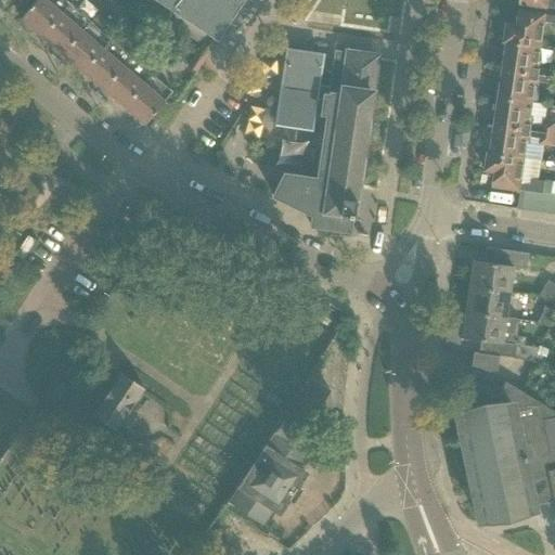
[(41,38),(69,4),(64,0),(37,0),(21,20),(31,29),(41,38)]
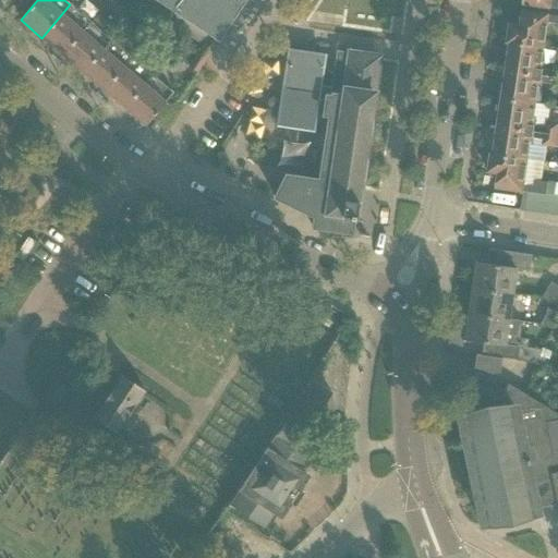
[(131,0),(203,47),(199,51),(189,67),(197,73),(201,68),(217,43),(152,0),(131,0)]
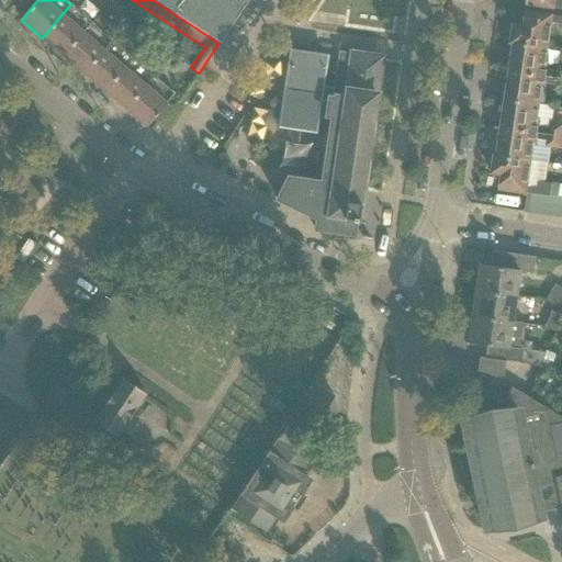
[(247,0),(153,0),(220,43),(247,0)]
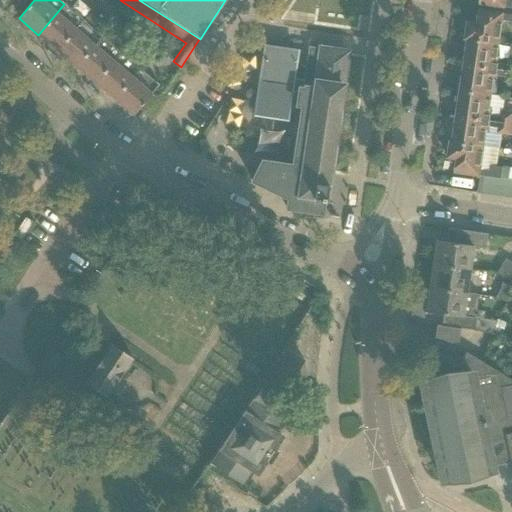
[(482,0),(482,4),(511,8),(511,1),(511,2),(506,1),(505,1),(505,0),(482,0)]
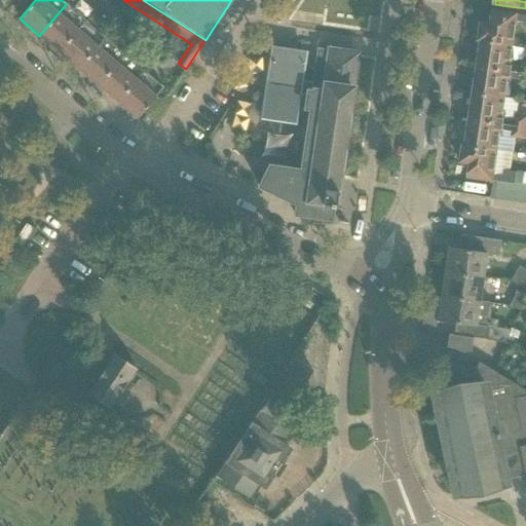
[(59,52),(85,22),(66,4),(39,36),(59,52)]
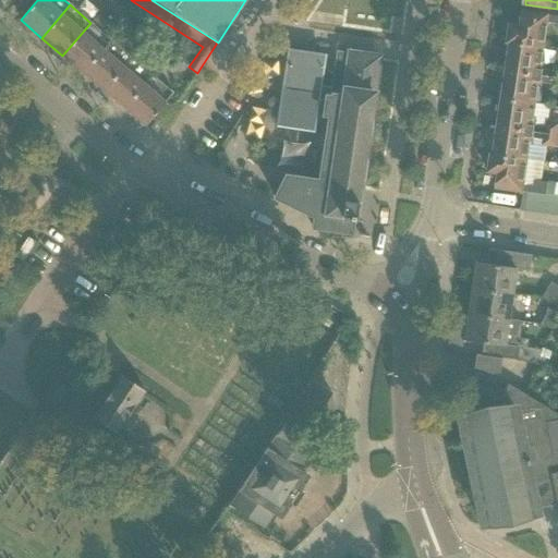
[(511,25),(509,40),(544,46),(547,23),(548,23),(557,24),(557,29),(557,28),(557,16),(557,17),(546,15),(524,12),(522,27),(511,25)]
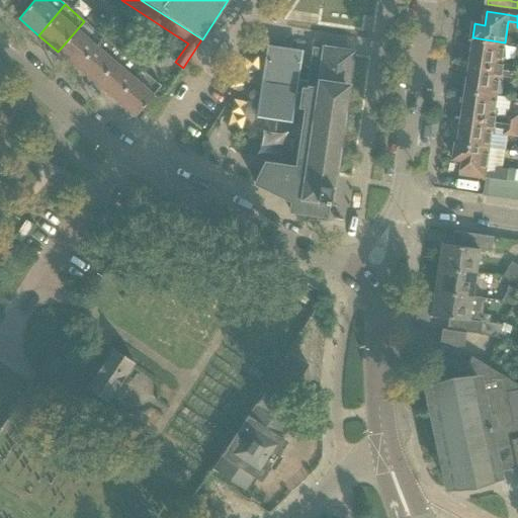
[(76,68),(102,36),(84,21),(58,52),(76,68)]
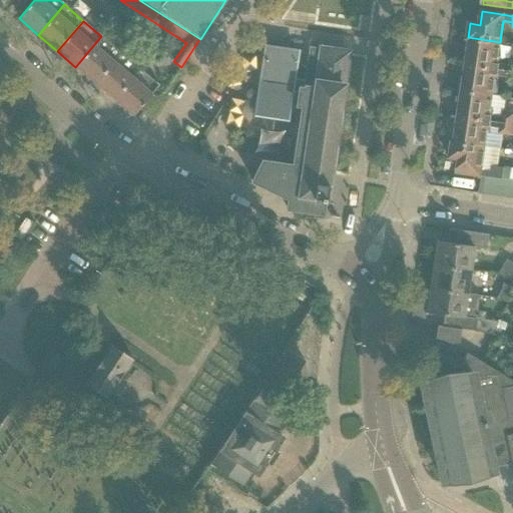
[(95,84),(121,53),(101,36),(75,67),(85,75),(95,84)]
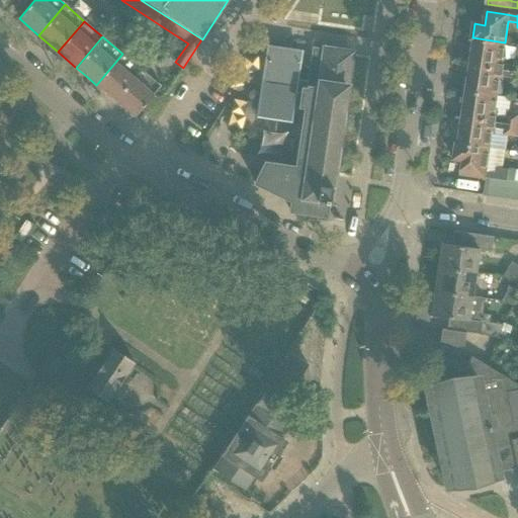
[(472,37),(470,54),(472,57),(471,66),(502,70),(517,72),(517,62),(515,62),(514,66),(507,65),(505,65),(506,59),(504,59),(503,59),(505,42),(472,37)]
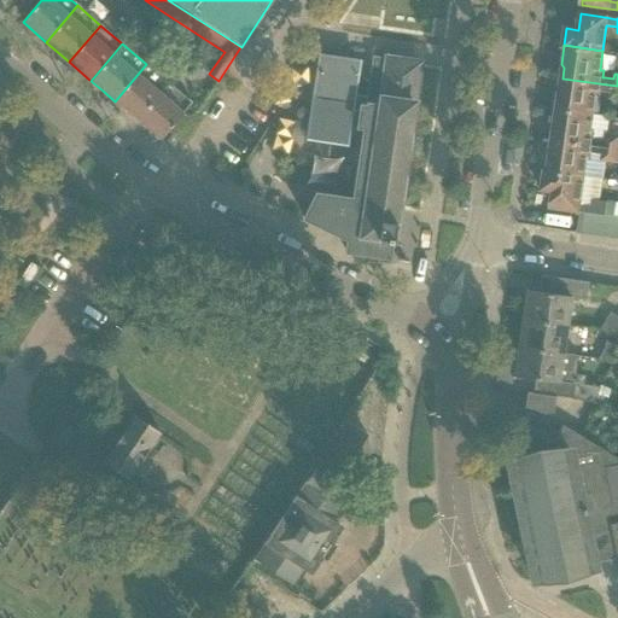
[(304,219),(348,240),(345,252),(357,254),(388,258),(389,246),(392,246),(398,205),(419,64),(403,59),(388,59),(386,62),(374,59),(368,97),(354,94),(360,59),(319,53),(307,138),(347,144),(351,110),(360,111),(357,127),(363,128),(354,200),(338,198),(316,196),(314,199),(305,216),(304,219)]
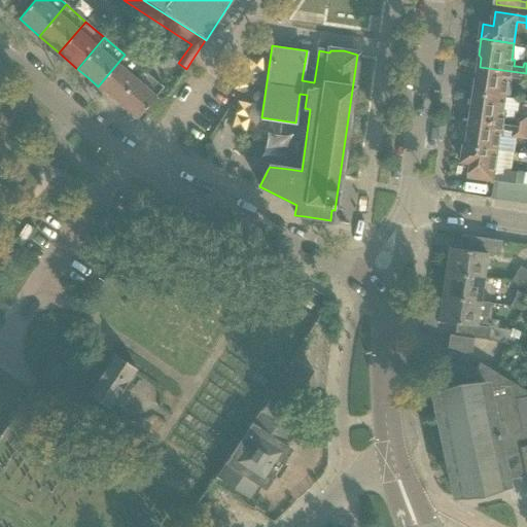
[(116,102),(143,71),(125,55),(98,86),(107,94),(116,102)]
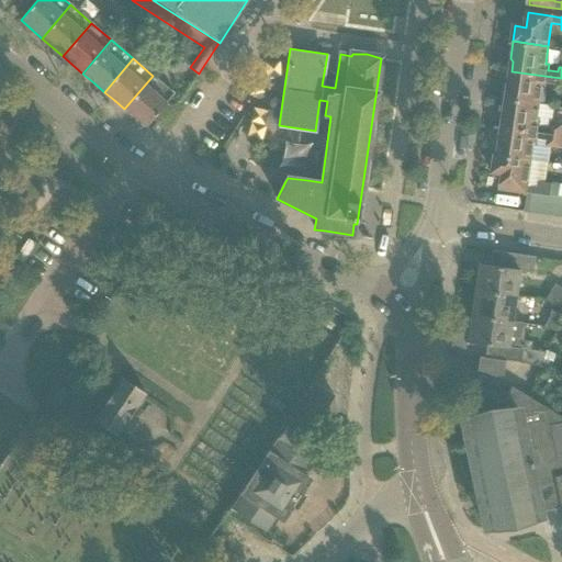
[(506,85),(504,100),(540,105),(542,90),(544,90),(546,83),(555,85),(555,90),(561,91),(561,78),(544,76),(512,71),(509,82),(506,85)]
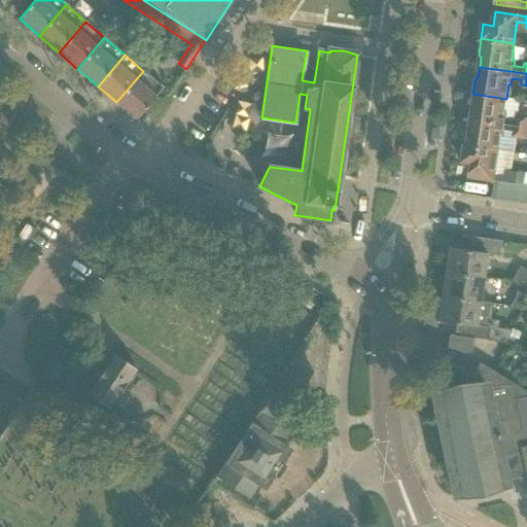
[(156,97),(164,89),(143,71),(116,102),(126,110),(137,119),(156,97)]
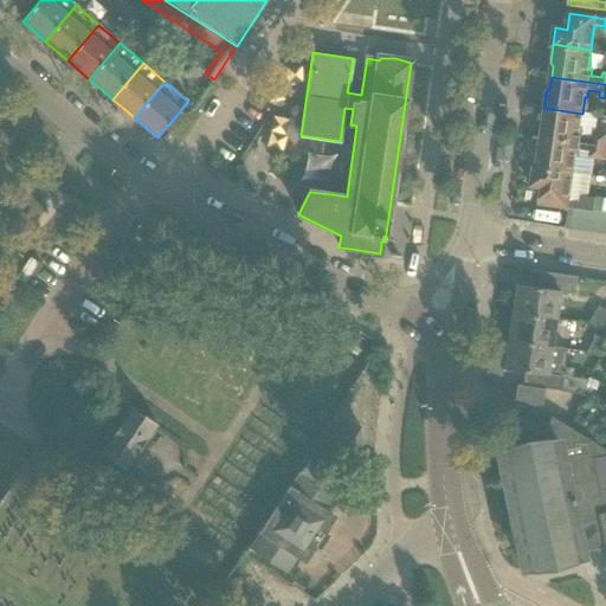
[(543,108),(541,123),(545,127),(542,139),(605,147),(605,143),(605,135),(594,134),(593,139),(584,137),(581,136),(582,129),(580,129),(582,114),(543,108)]
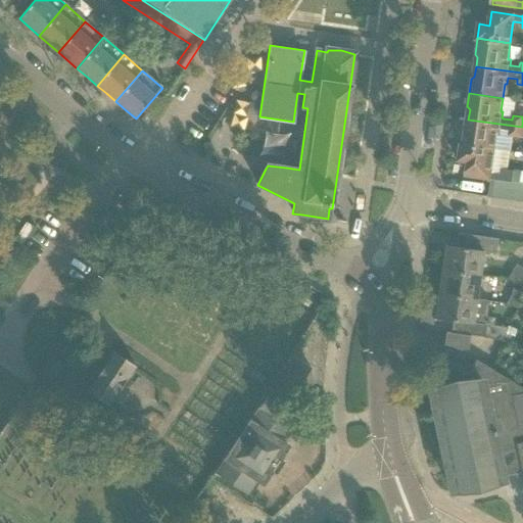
[(464,132),(462,148),(494,152),(496,136),(498,137),(500,131),(511,132),(510,137),(513,137),(521,138),(522,127),(468,120),(468,121),(467,130),(464,132)]
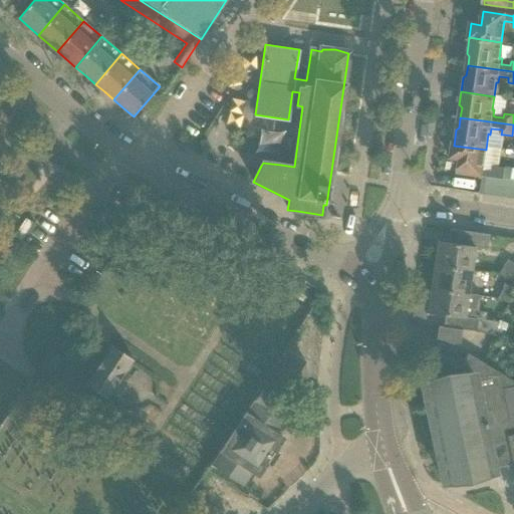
[(454,146),(452,160),(461,161),(459,174),(482,178),(503,180),(505,169),(499,168),(493,167),(492,172),(483,171),(486,150),(454,146)]
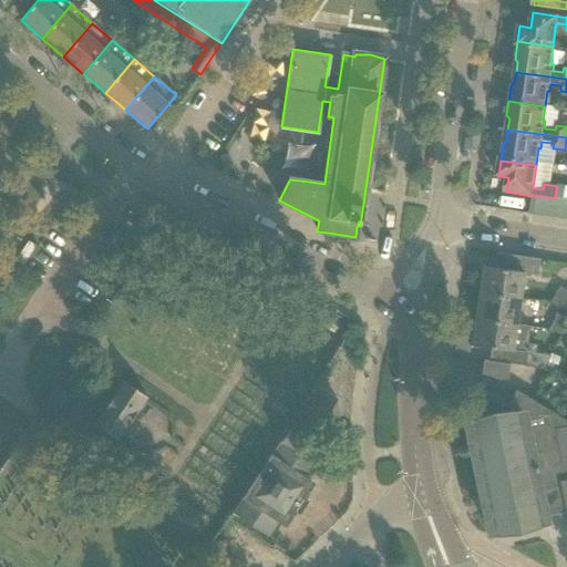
[(536,165),(533,188),(543,189),(544,184),(550,185),(553,168),(537,165),(536,165)]
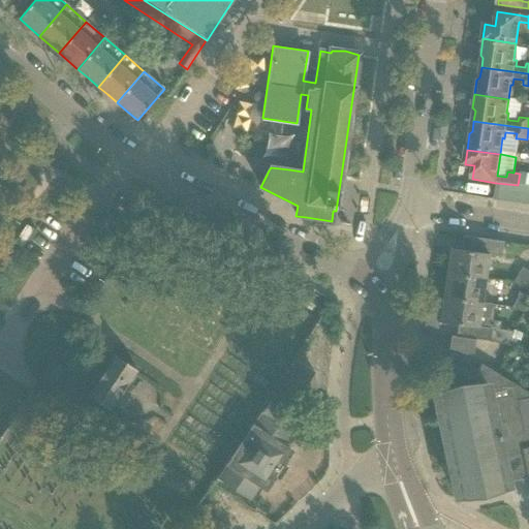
[(496,183),(494,198),(528,204),(528,174),(521,173),(520,173),(520,174),(518,185),(496,183)]
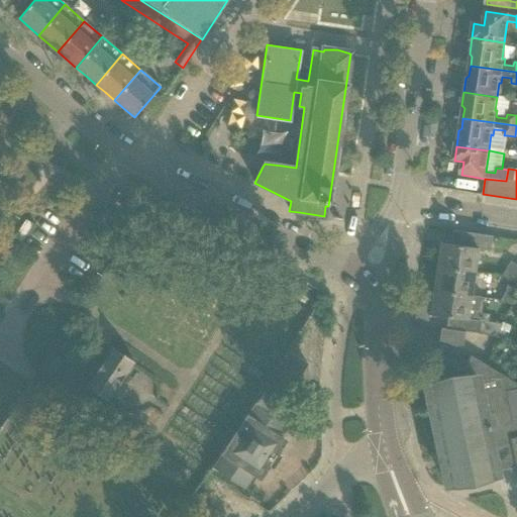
[(25,220),(12,240),(20,246),(34,225),(25,220)]
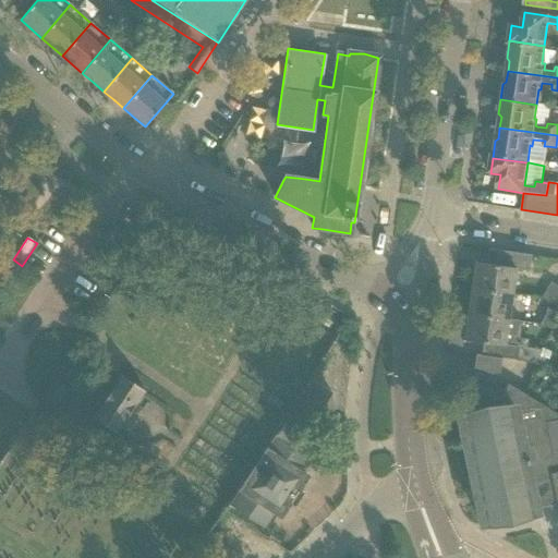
[(473,289),(472,290),(510,295),(514,269),(516,269),(529,271),(531,256),(490,251),(488,250),(486,265),(476,263),(476,265),(478,265),(474,289),(473,289)]
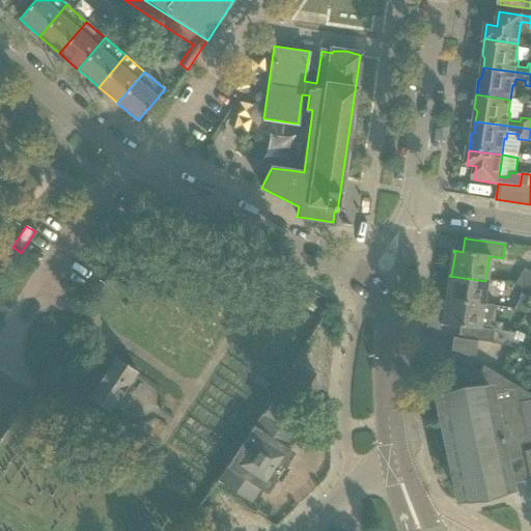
[(515,283),(525,289),(530,279),(530,273),(524,270),(515,283)]
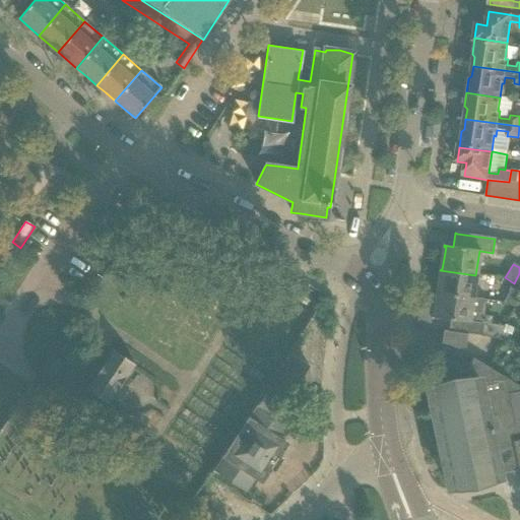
[(437,293),(437,294),(472,299),(474,299),(474,298),(472,298),(475,275),(440,270),(442,271),(439,293),(437,293)]
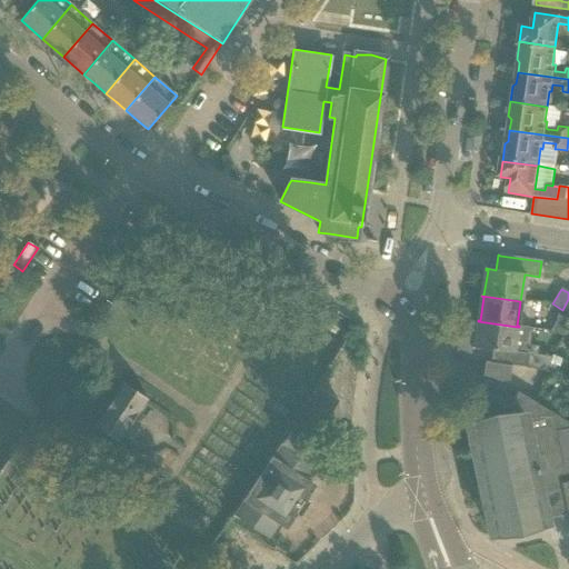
[(558,315),(551,332),(561,337),(568,319),(558,315)]
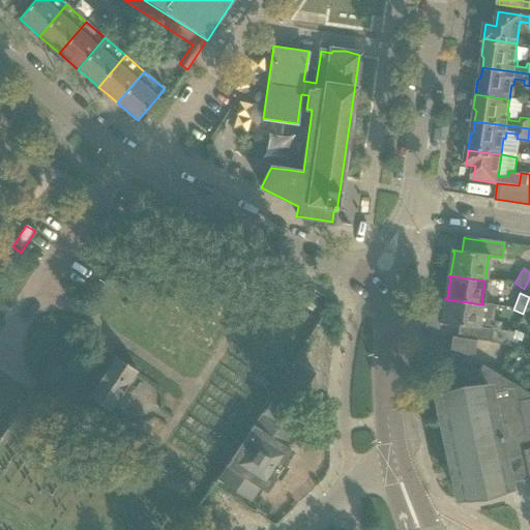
[(442,323),(441,324),(459,326),(457,339),(476,342),(505,346),(508,346),(509,342),(513,332),(501,331),(502,323),(493,321),(496,305),(483,303),(483,304),(481,304),(445,299),(445,300),(446,300),(443,323),(442,323)]
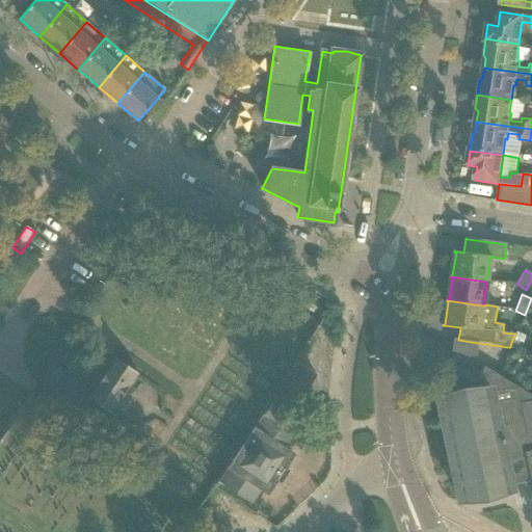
[(515,334),(511,343),(521,346),(525,335),(516,331),(515,334)]
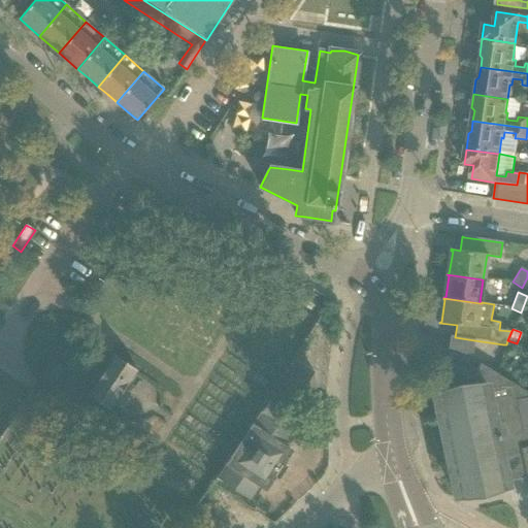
[(474,340),(455,337),(450,336),(448,354),(472,357),(474,340)]
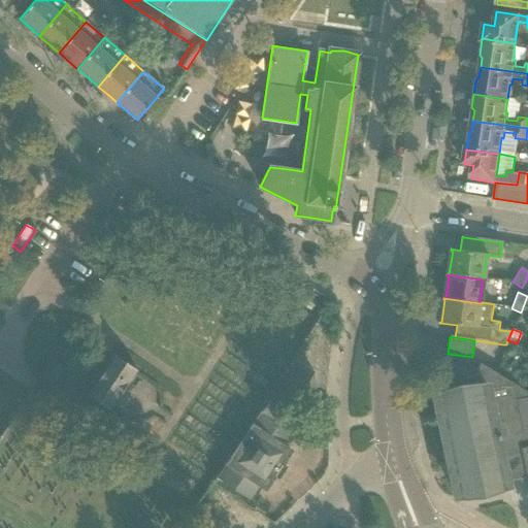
[(87,396),(110,411),(114,405),(123,410),(128,402),(120,397),(137,370),(114,355),(87,396)]
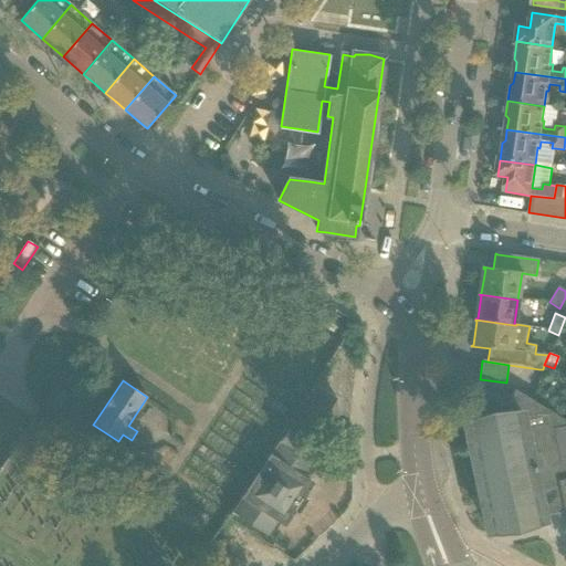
[(469,425),(465,426),(474,469),(488,532),(516,528),(544,520),(542,511),(553,509),(563,506),(565,517),(565,521),(565,420),(514,389),(511,395),(479,390),(470,389),(467,415),(471,415),(469,425)]
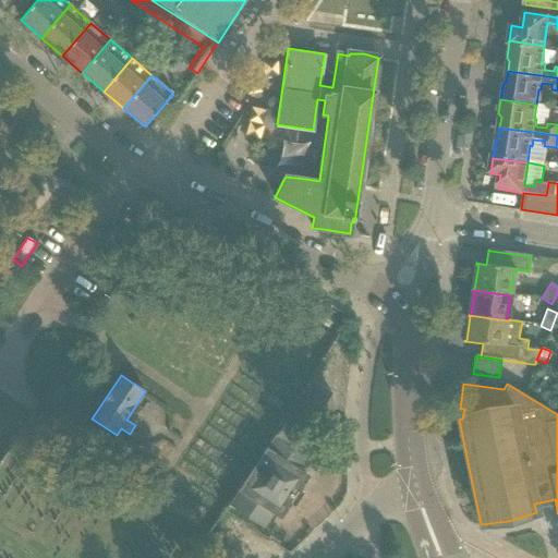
[(262,534),(305,478),(268,448),(223,504),(262,534)]
